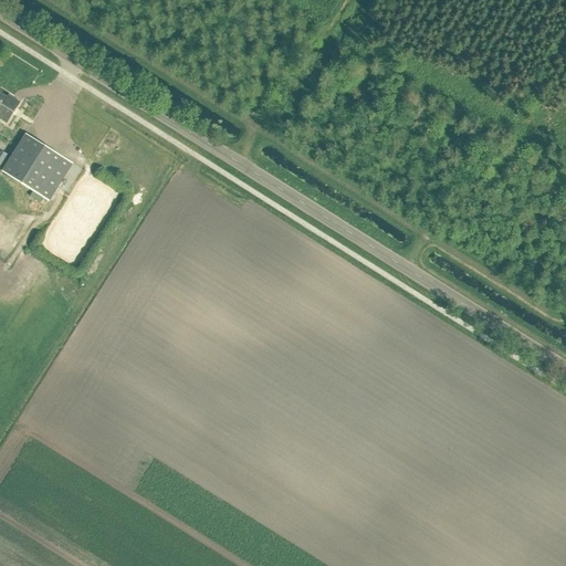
[(7,98),(0,94),(0,118),(7,123),(19,103),(8,96),(7,98)]
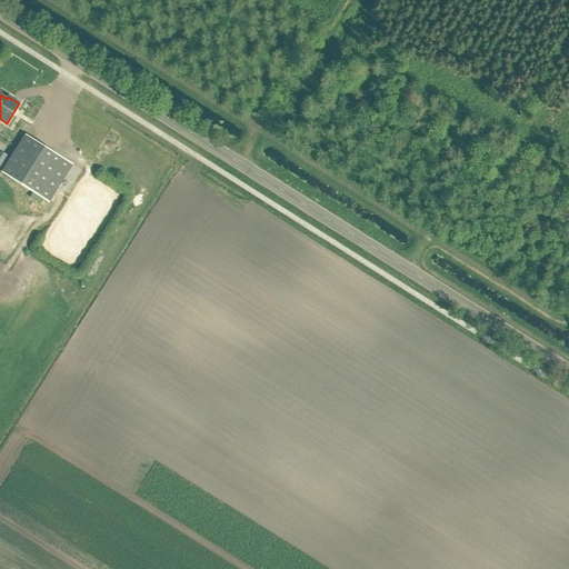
[(49,203),(73,166),(27,136),(2,172),(49,203)]
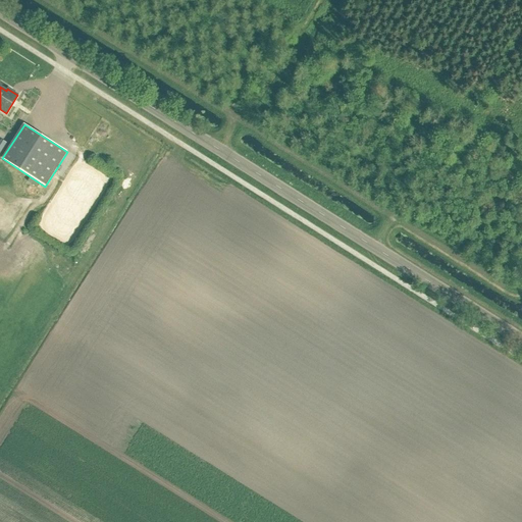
[(30,176),(28,180),(37,187),(40,183),(30,176)]
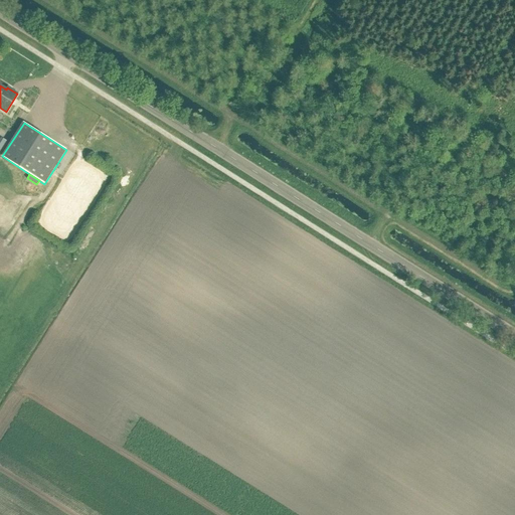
[(37,267),(43,259),(38,254),(33,263),(37,267)]
